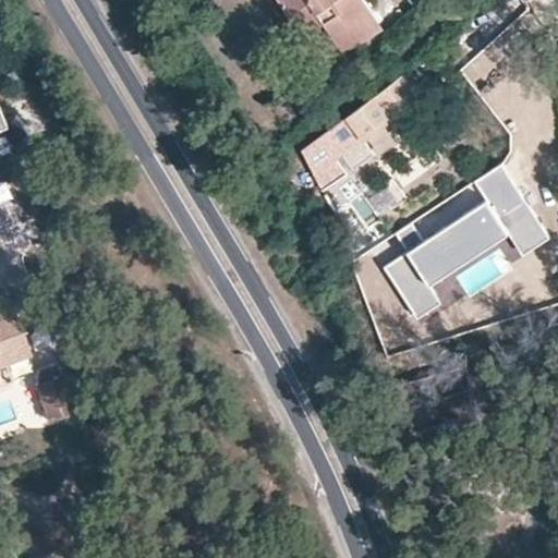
[(278,0),(302,38),(324,25),(339,15),(346,26),(372,11),(365,0),(278,0)]
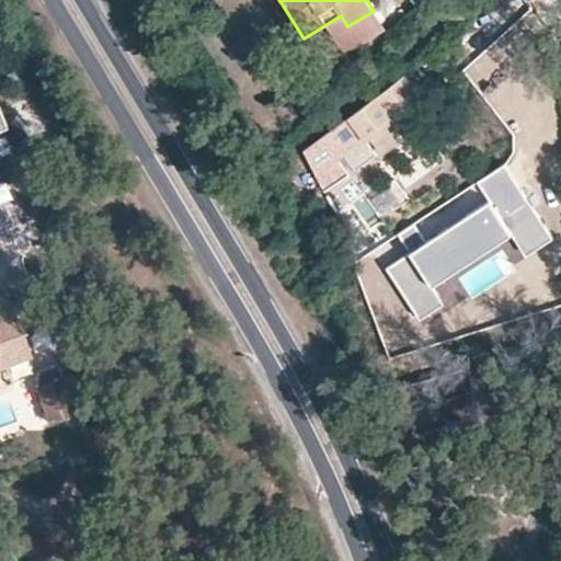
[(386,30),(374,11),(347,26),(341,15),(325,25),(344,55),(386,30)]
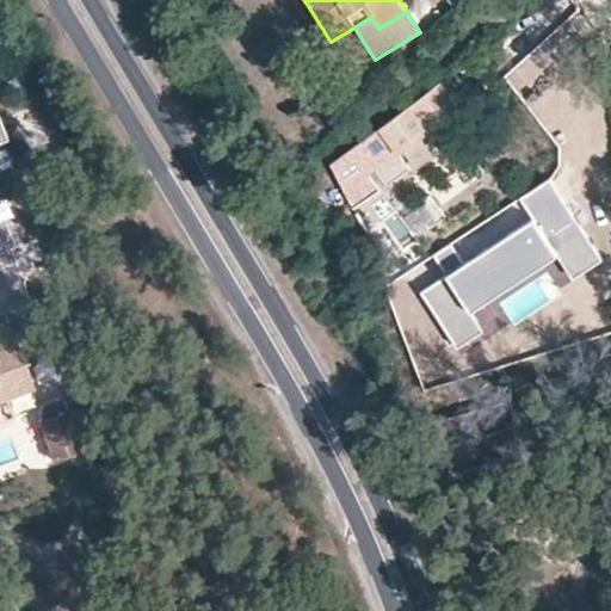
[(439,82),(376,130),(332,162),(353,209),(383,195),(376,176),(381,172),(394,187),(417,170),(403,154),(432,133),(458,105),(439,82)]
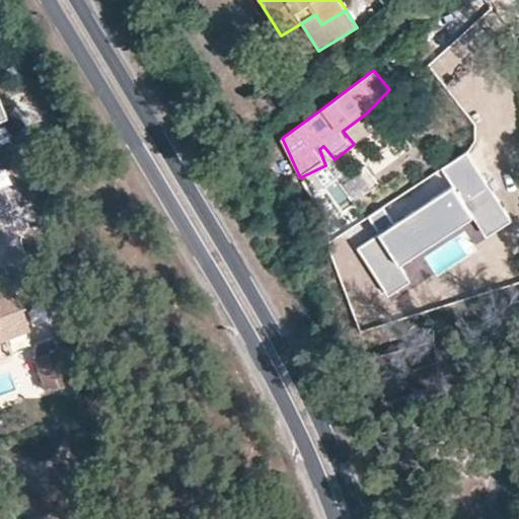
[(486,183),(465,153),(441,169),(451,187),(392,225),(381,208),(367,217),(378,235),(356,249),(387,297),(410,283),(398,266),(472,218),(469,213),(475,209),(467,196),(486,183)]
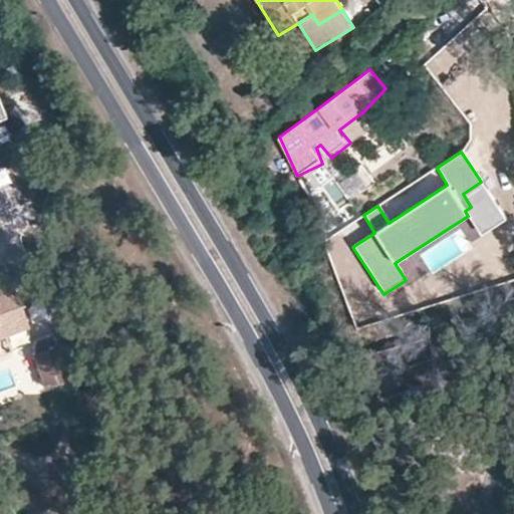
[(366,192),(376,188),(368,169),(358,174),(366,192)]
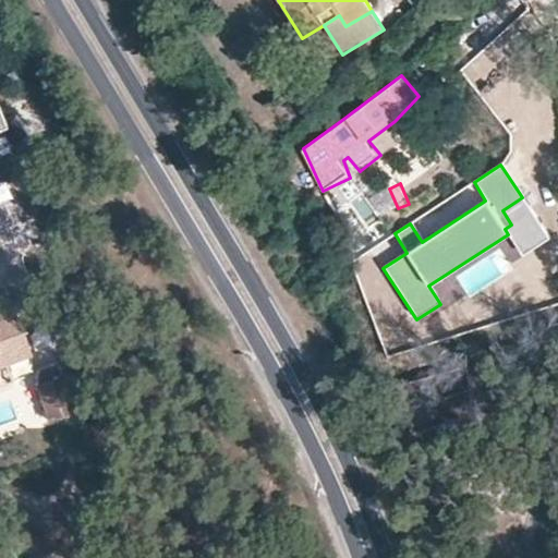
[(0,354),(27,343),(11,305),(0,310),(0,354)]
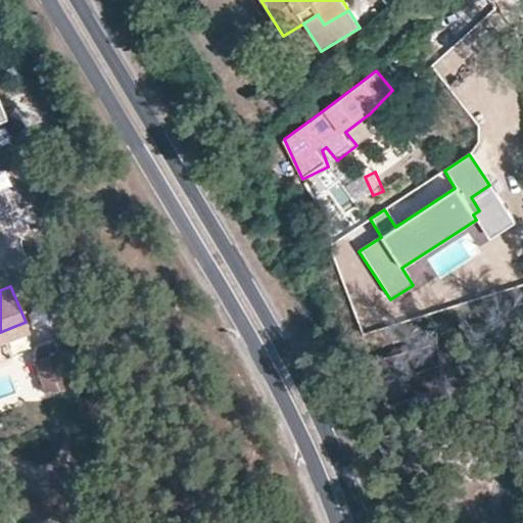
[(452,400),(435,343),(373,361),(386,405),(419,396),(428,393),(431,407),(452,400)]
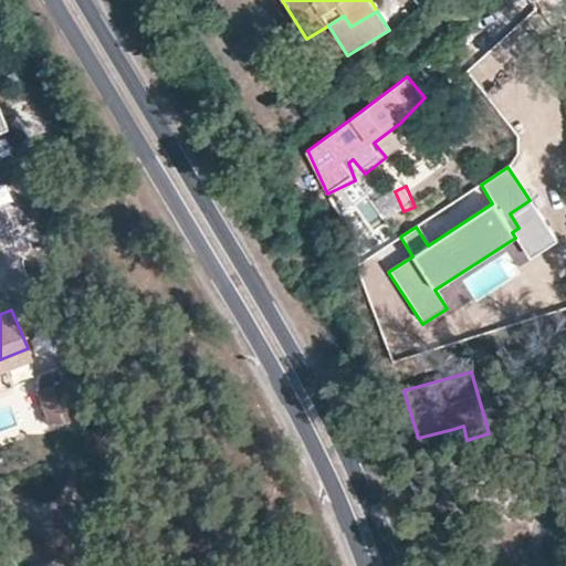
[(61,386),(37,394),(48,427),(72,420),(61,386)]
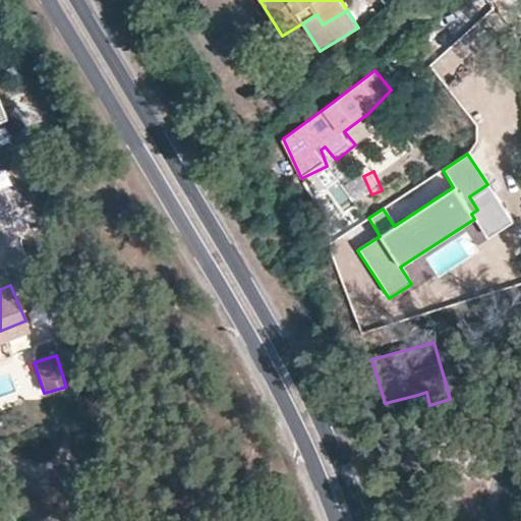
[(420,408),(429,405),(426,392),(417,395),(420,408)]
